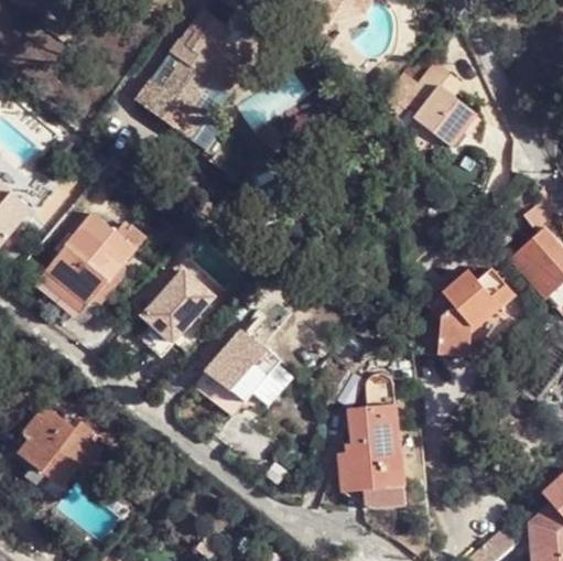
[(363,13),(369,0),(320,0),(325,20),(363,13)]
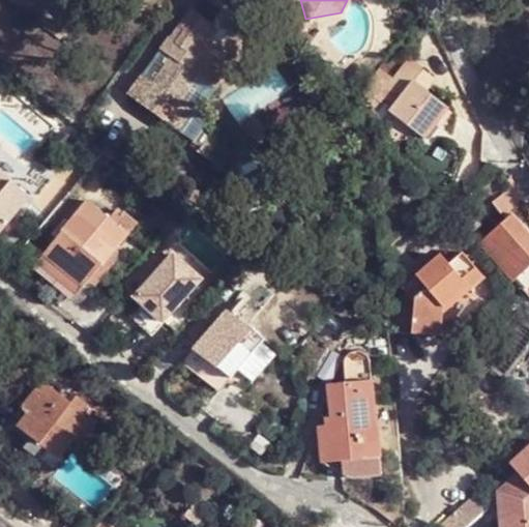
[(142,74),(126,93),(177,130),(195,111),(184,105),(203,79),(219,91),(238,65),(226,55),(234,41),(240,47),(254,29),(229,9),(214,25),(195,10),(174,38),(172,38),(163,51),(170,58),(152,83),(142,74)]
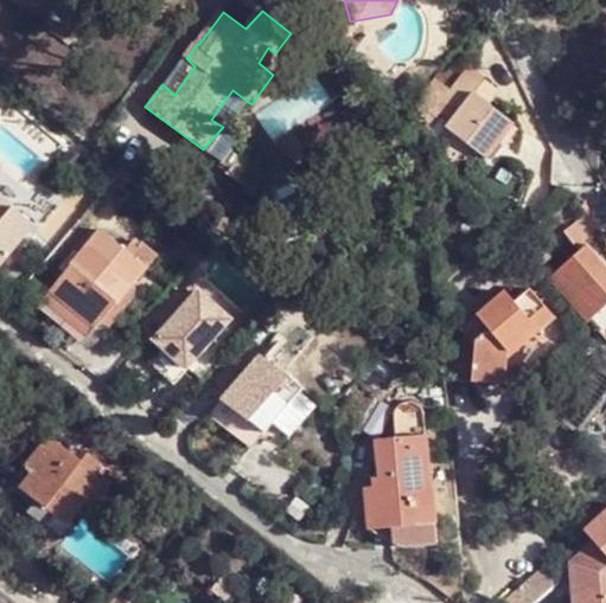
[(482,92),(492,83),(471,64),(435,103),(450,117),(446,122),(482,156),(514,123),(490,101),(482,92)]
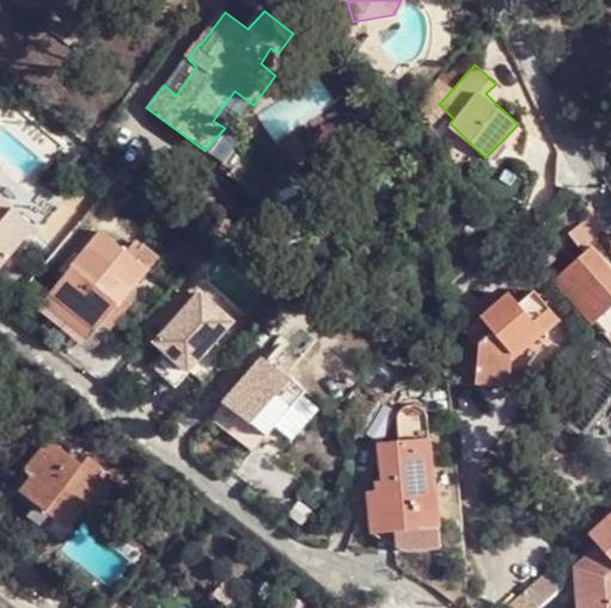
[(505,91),(496,84),(486,93),(494,102),(505,91)]
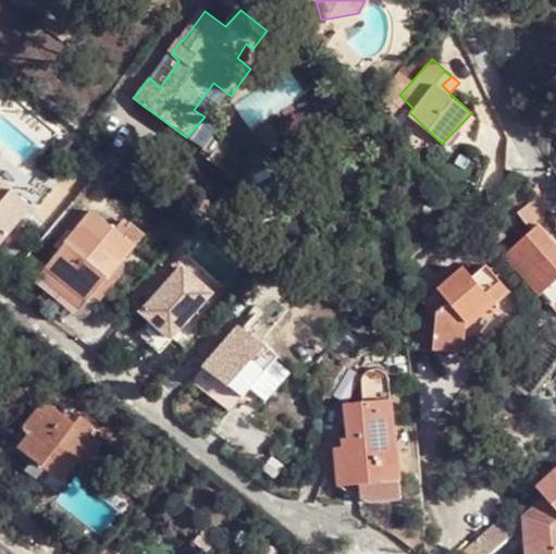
[(0,238),(28,205),(0,180),(0,238)]
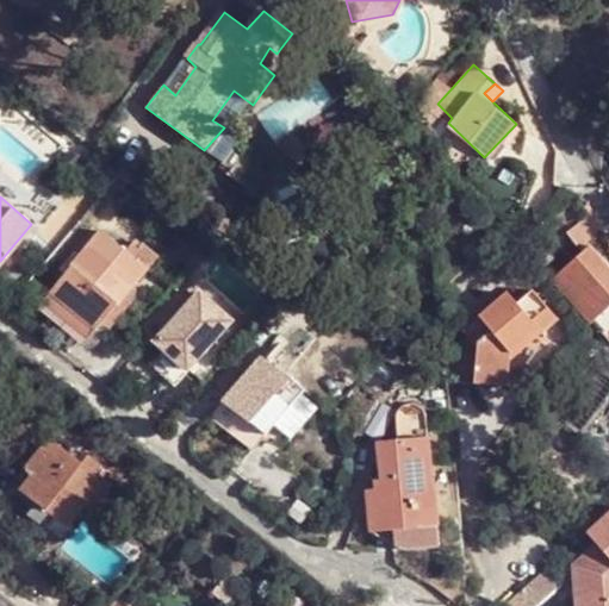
[(591,213),(590,212),(570,227),(582,243),(600,227),(591,213)]
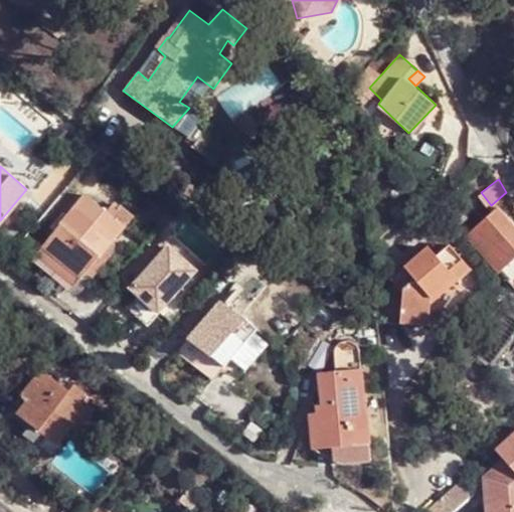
[(83,192),(33,251),(74,286),(124,227),(83,192)]
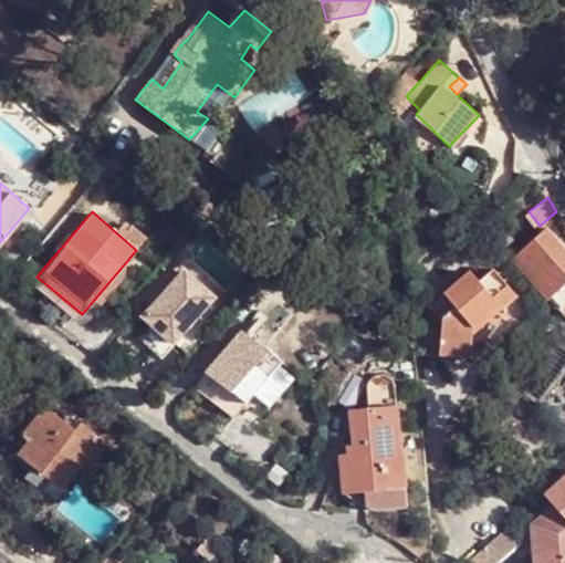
[(543,291),(551,300),(564,284),(564,253),(545,230),(513,257),(543,291)]
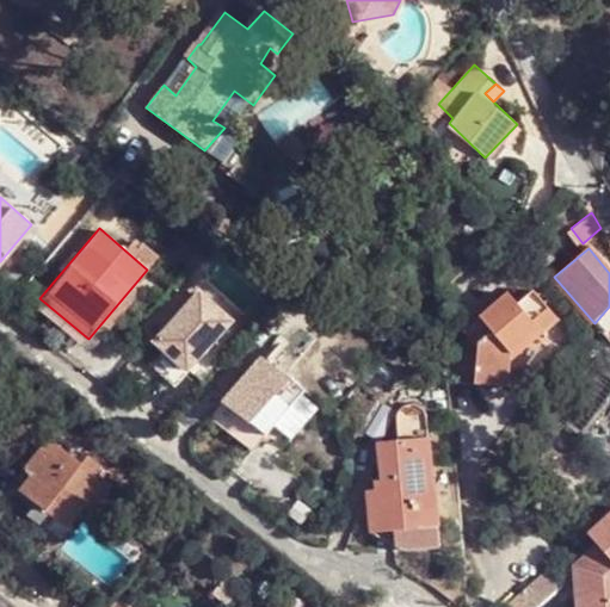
[(516,376),(517,375),(517,347),(538,328),(542,333),(561,315),(537,285),(519,301),(509,290),(484,315),(494,327),(482,339),(482,376),(516,376)]
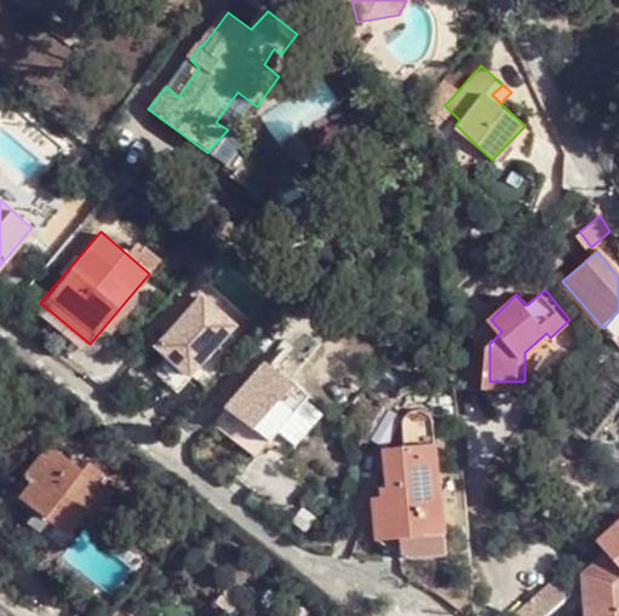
[(162,355),(149,370),(176,392),(189,376),(188,376),(231,327),(200,298),(155,349),(162,355)]
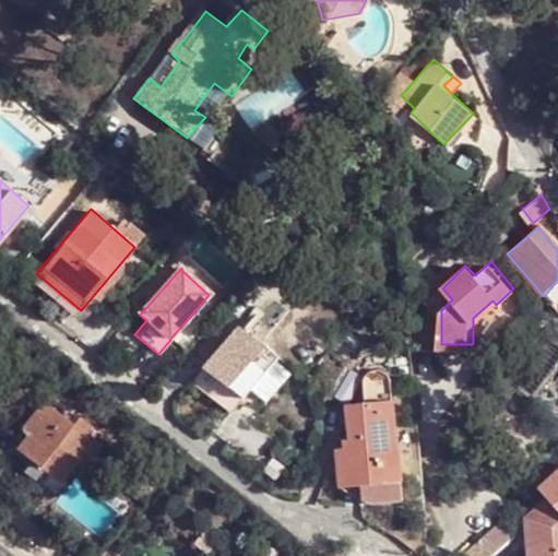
[(551,305),(557,311),(557,309),(557,281),(544,296),(551,305)]
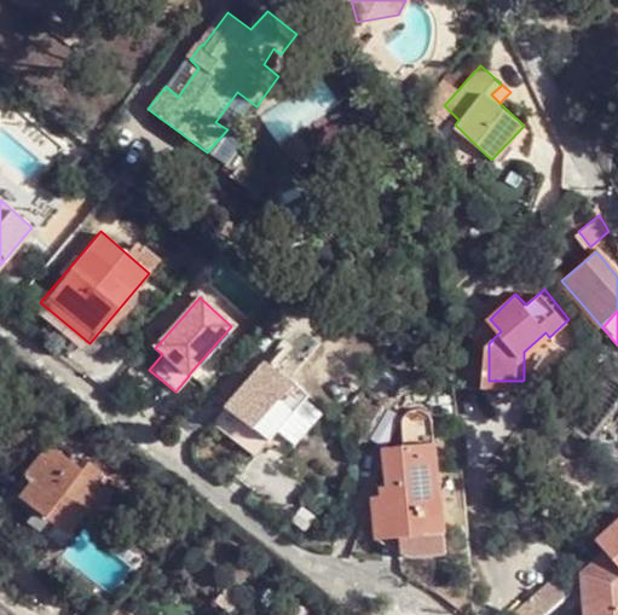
[(524,352),(524,379),(569,319),(549,337),(546,332),(524,352)]
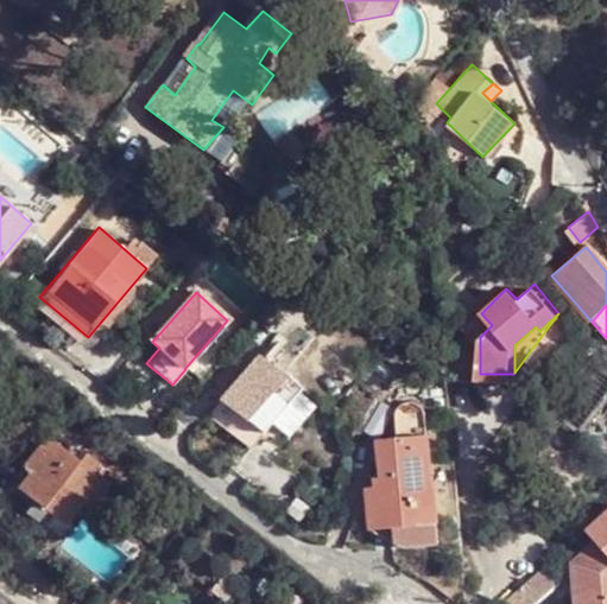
[(260,354),(285,374),(299,355),(273,335),(260,354)]
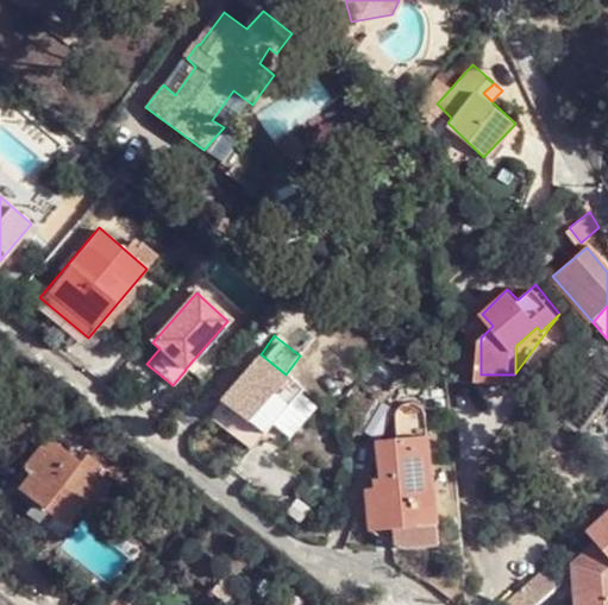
[(221,399),(213,410),(255,442),(262,433),(301,386),(286,375),(261,354),(239,378),(234,375),(223,388),(227,394),(221,399)]
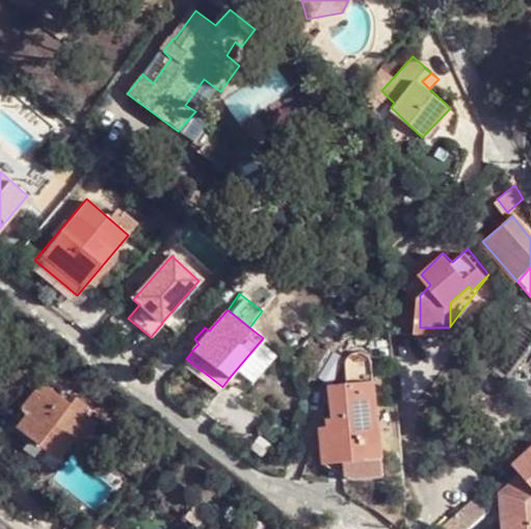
[(335,358),(337,378),(366,376),(364,356),(362,350),(355,345),(348,345),(341,347),(337,353),(335,358)]
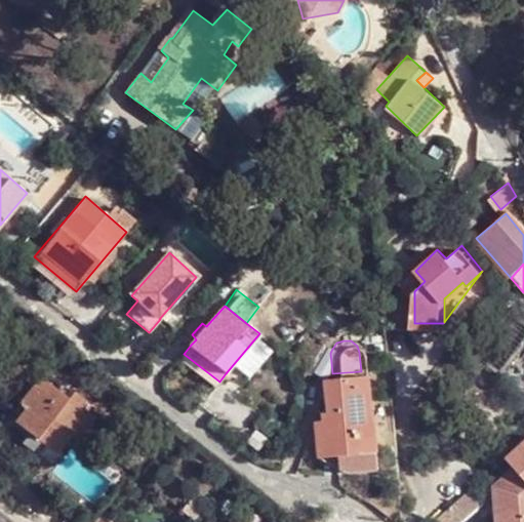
[(361,371),(332,373),(316,374),(319,409),(314,409),(315,416),(308,417),(311,444),(326,443),(328,451),(330,469),(373,466),(363,372),(361,371)]
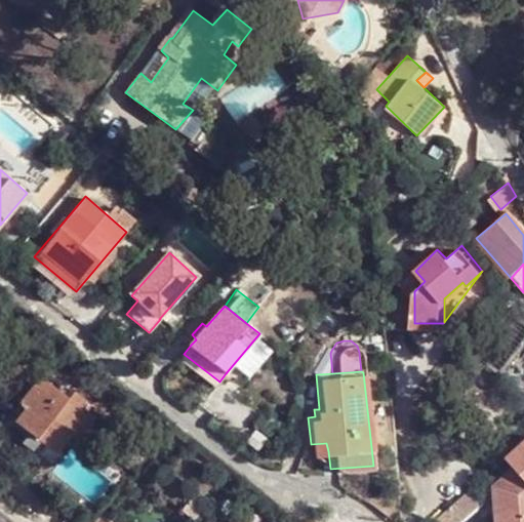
[(69,396),(41,376),(23,401),(24,406),(27,408),(16,423),(37,440),(39,438),(57,450),(70,435),(83,443),(97,426),(80,412),(87,400),(73,391),(69,396)]
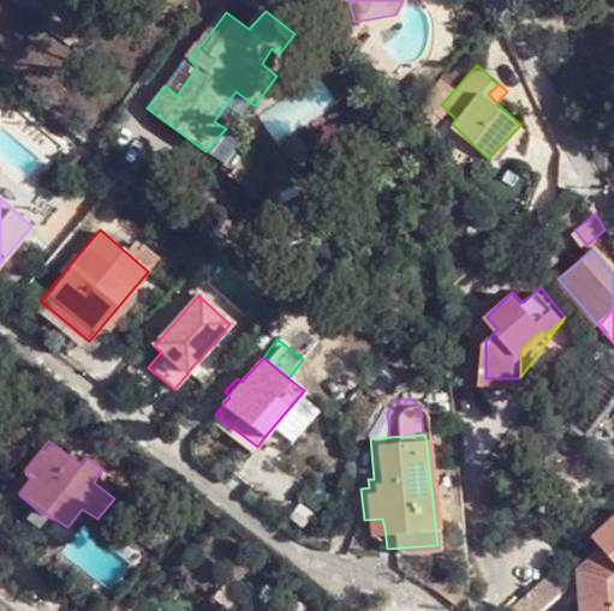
[(613,510),(601,522),(613,535),(613,510)]
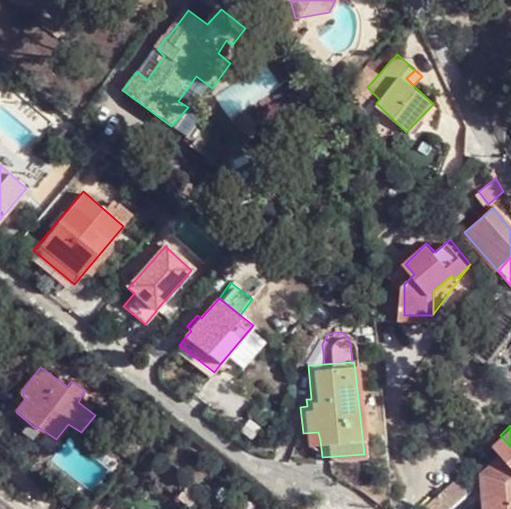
[(318,432),(303,433),(304,442),(320,440),(318,432)]
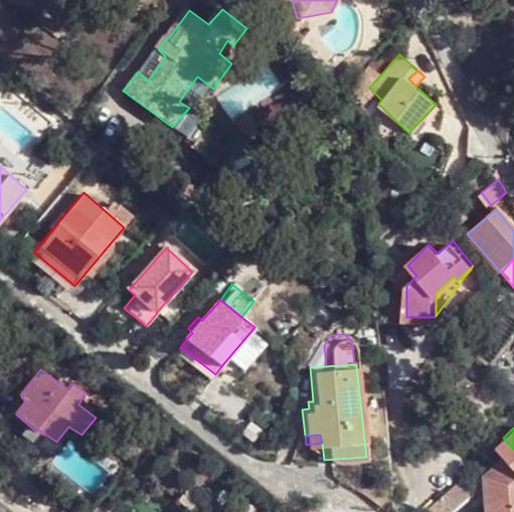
[(513,449),(503,438),(490,449),(500,460),(508,469),(513,463),(513,449)]
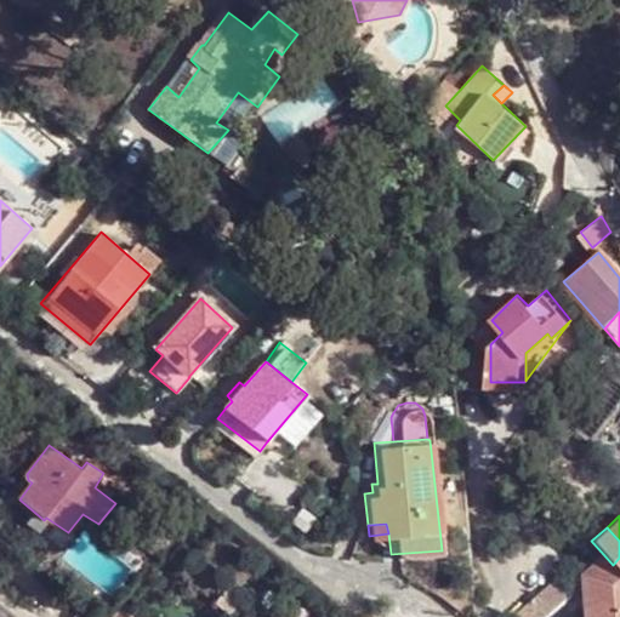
[(593,616),(604,607),(619,593),(619,558),(613,565),(603,554),(581,572),(584,616),(593,616)]
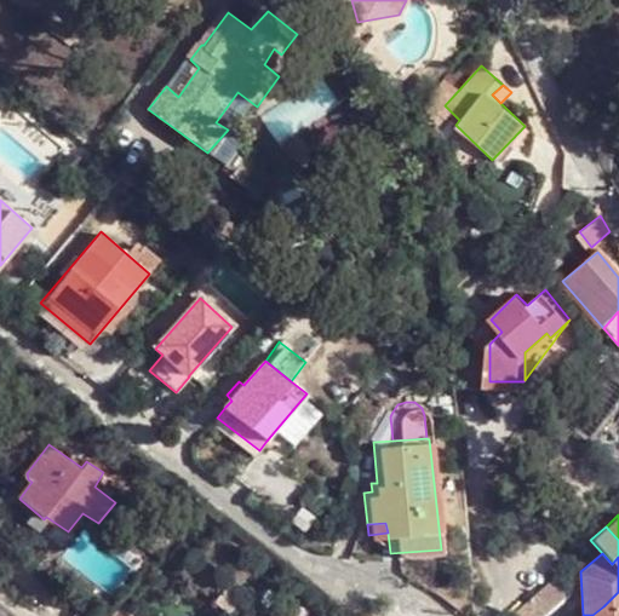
[(618,615),(618,592),(603,606),(592,615),(618,615)]
